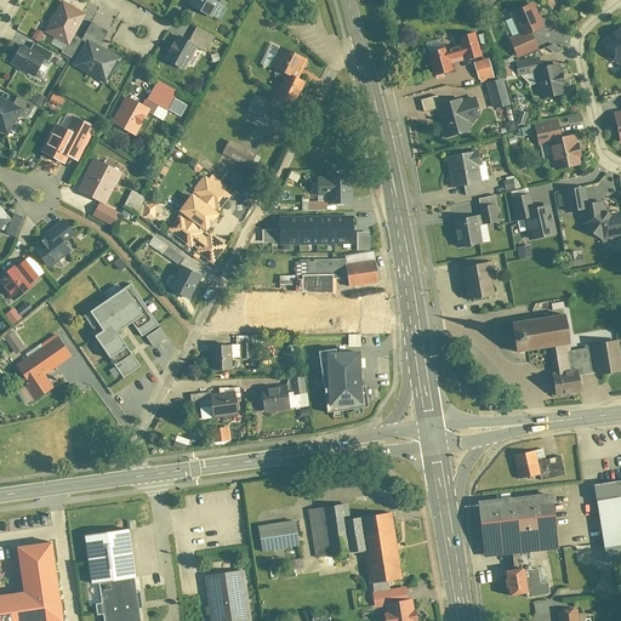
[(195,0),(191,9),(215,23),(228,0),(195,0)]
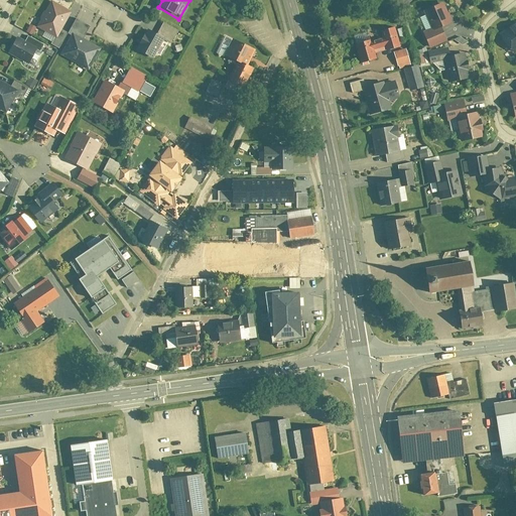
[(73,14),(53,3),(36,31),(55,42),(73,14)]
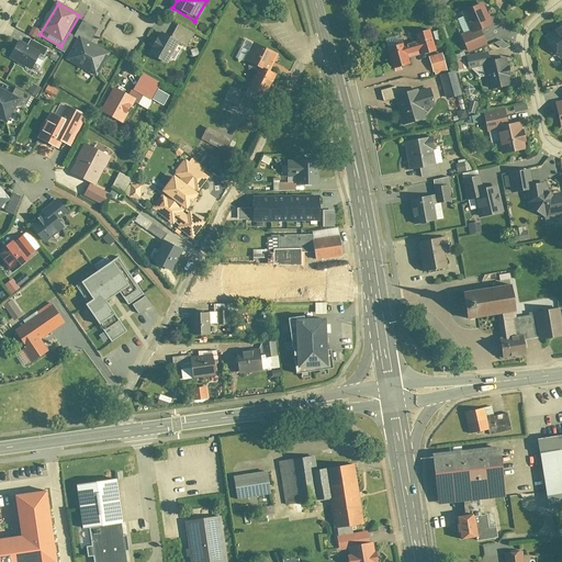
[(453,11),(462,32),(480,24),(471,3),(453,11)]
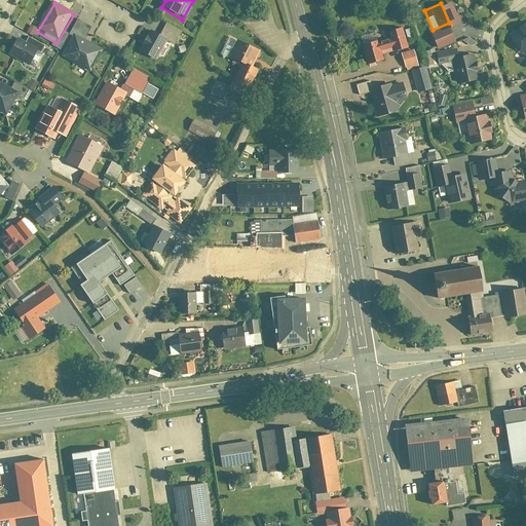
[(525,23),(518,22),(501,35),(509,43),(513,41),(519,49),(524,45),(525,45),(525,23)]
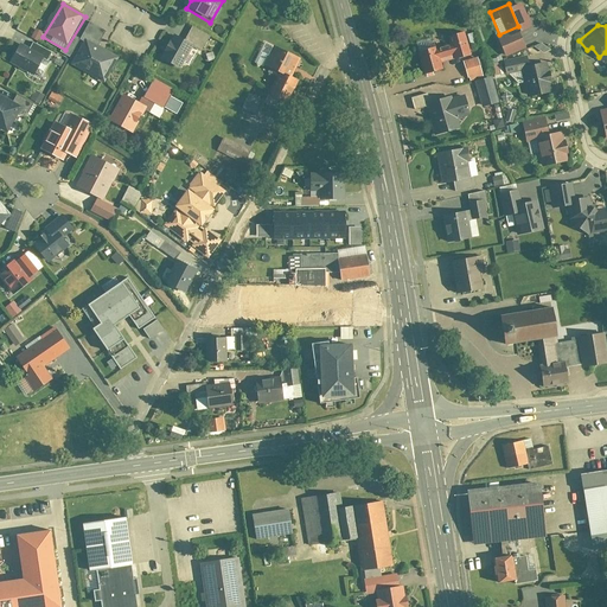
[(462,32),(452,37),(461,58),(472,55),(462,32)]
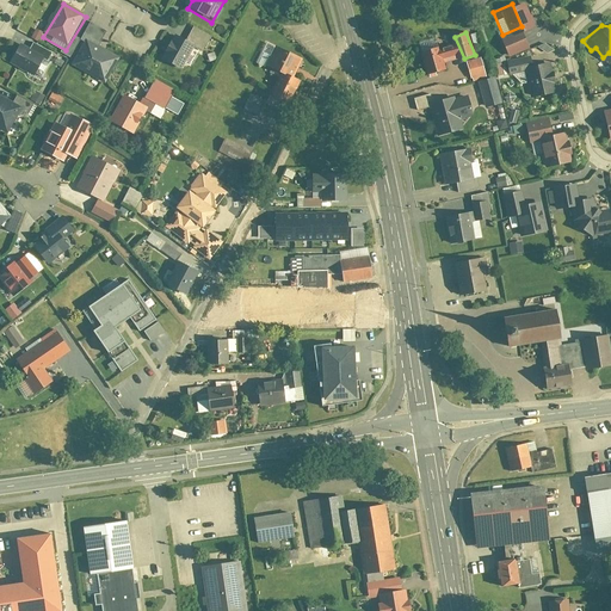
[(499,56),(517,48),(510,32),(492,41),(499,56)]
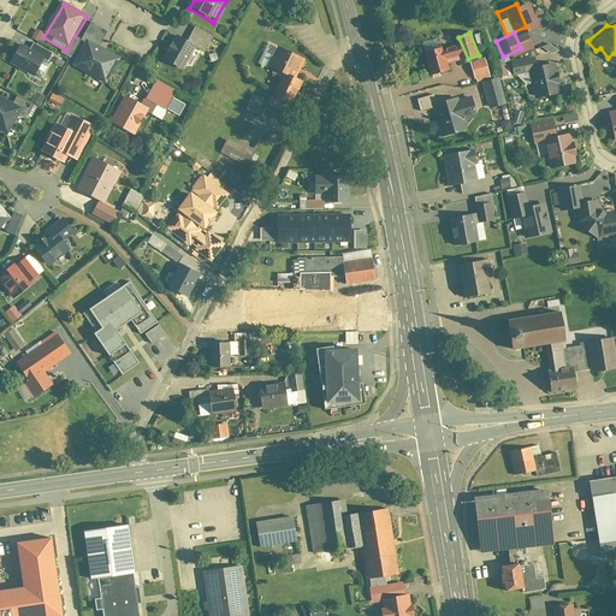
[(206,53),(182,40),(169,63),(191,76),(206,53)]
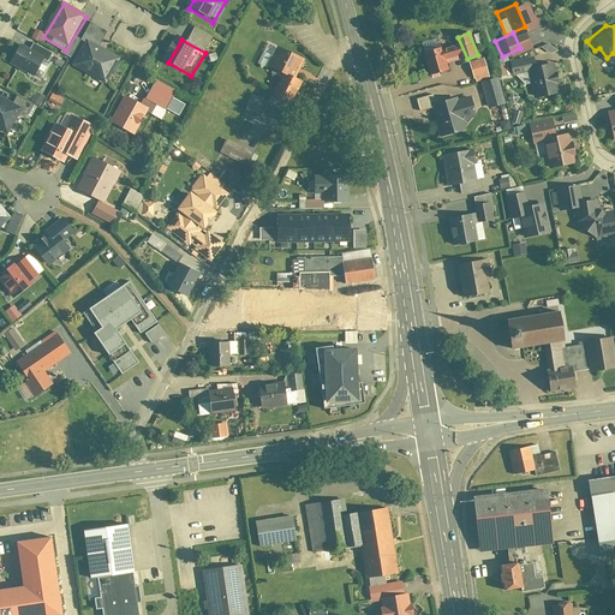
[(43,79),(54,59),(25,42),(15,63),(43,79)]
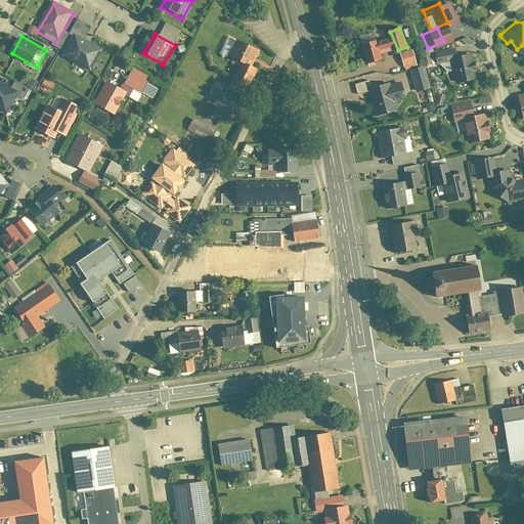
[(89,70),(99,51),(74,37),(63,55),(89,70)]
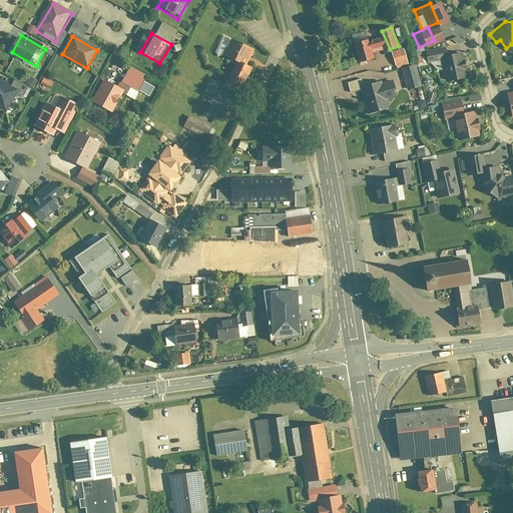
[(220,53),(238,61),(245,44),(227,37),(220,53)]
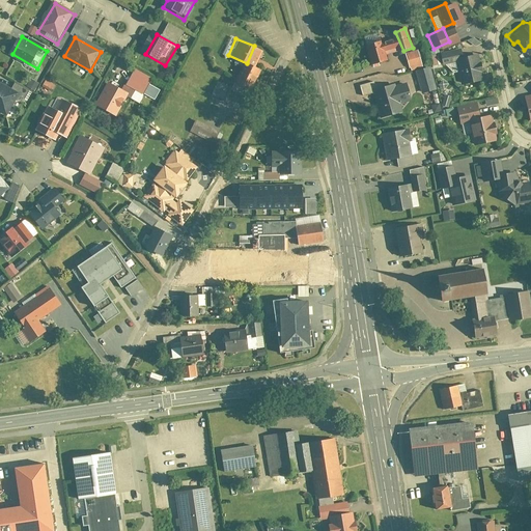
[(370,44),(373,56),(387,53),(384,39),(370,44)]
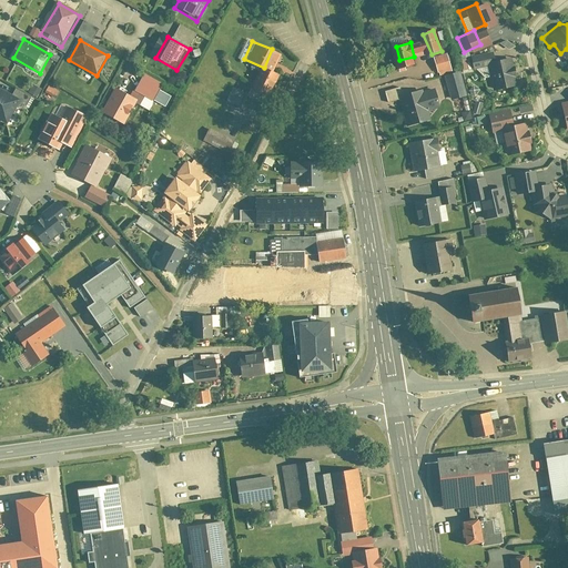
[(396,47),(378,51),(385,74),(403,70),(396,47)]
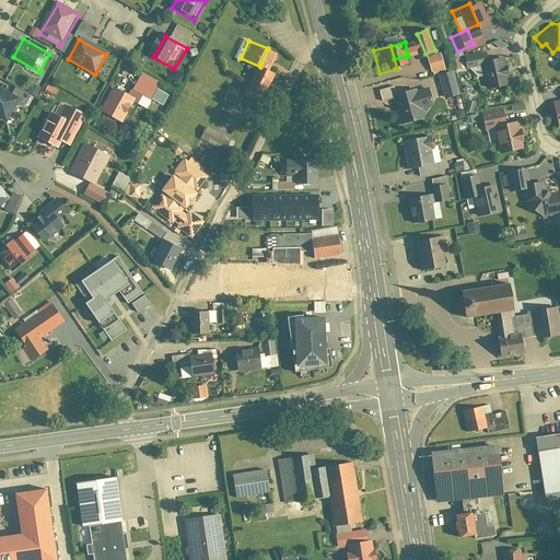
[(459,69),(478,62),(475,51),(455,57),(459,69)]
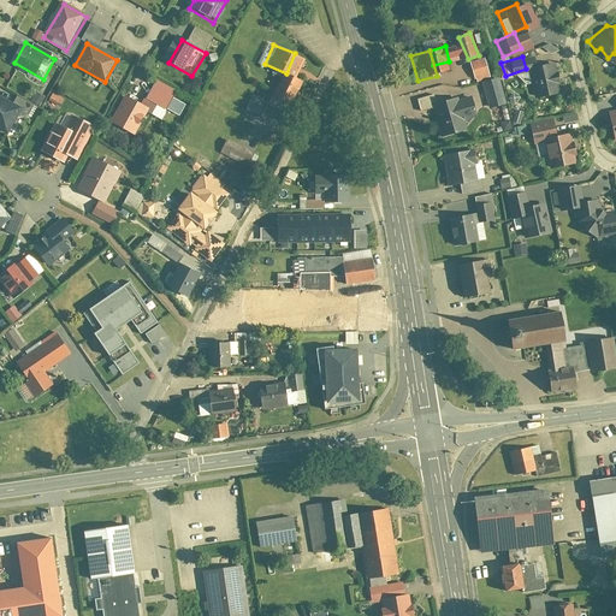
[(478,81),(493,76),(486,58),(472,63),(478,81)]
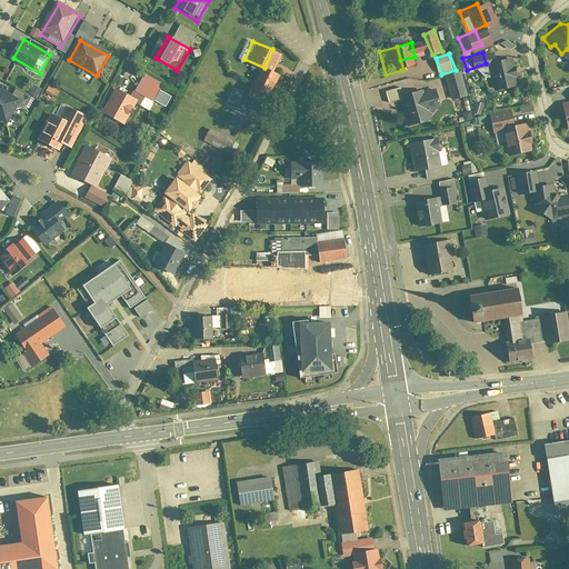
[(508,86),(501,60),(481,66),(488,91),(508,86)]
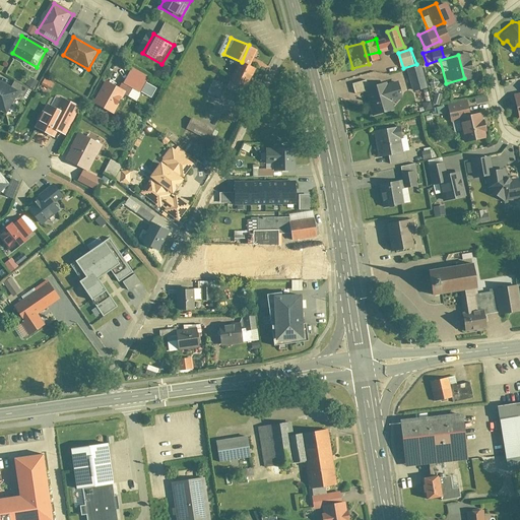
[(253,68),(236,60),(225,80),(244,88),(253,68)]
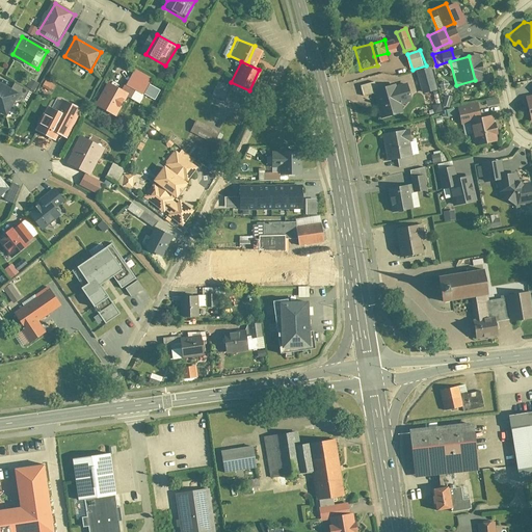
[(130,70),(124,81),(154,97),(160,85),(130,70)]
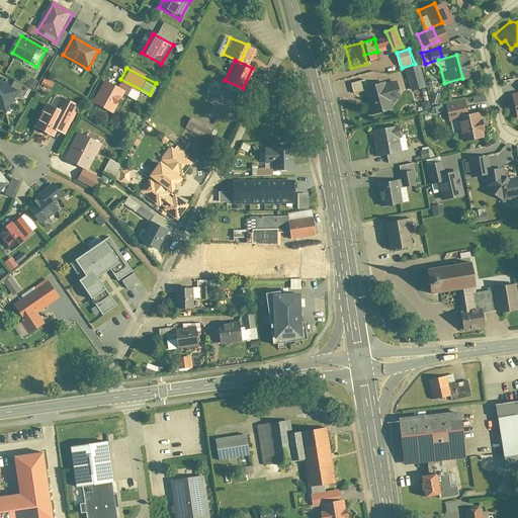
[(412,84),(408,68),(398,70),(402,87),(412,84)]
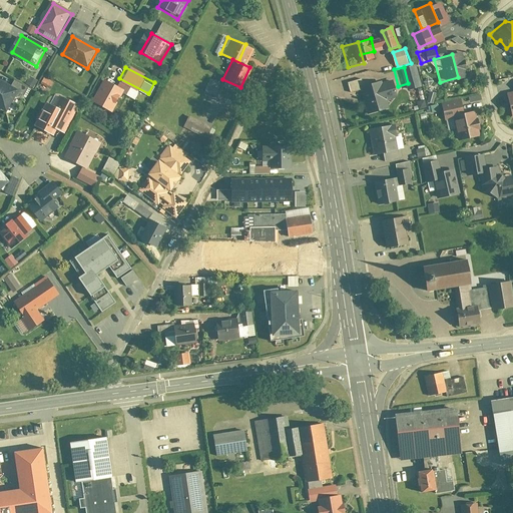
[(506,114),(512,112),(512,75),(511,76),(512,85),(512,86),(501,89),(506,114)]
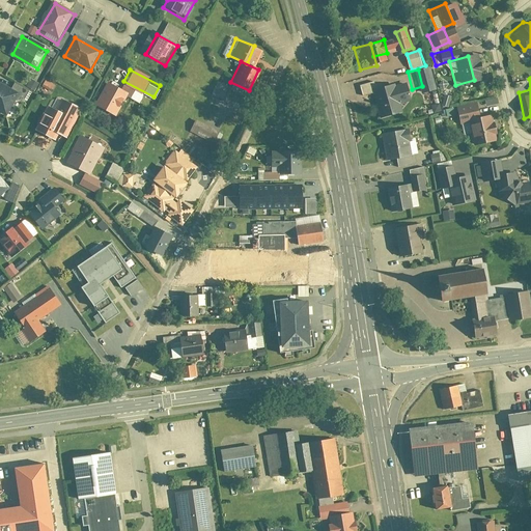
[(25,92),(0,80),(0,118),(9,123),(25,92)]
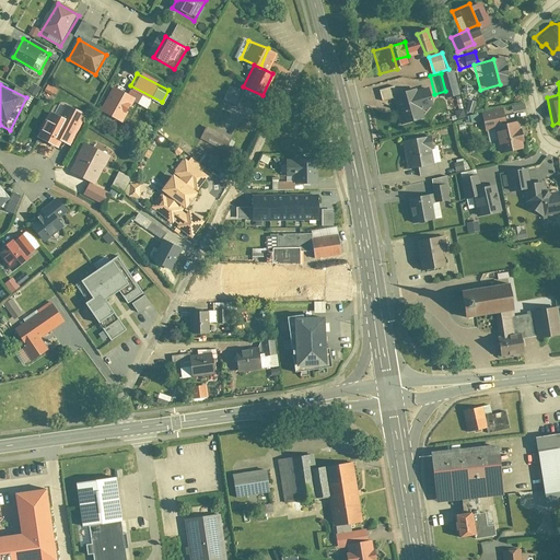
[(56,96),(59,90),(49,84),(46,92),(56,96)]
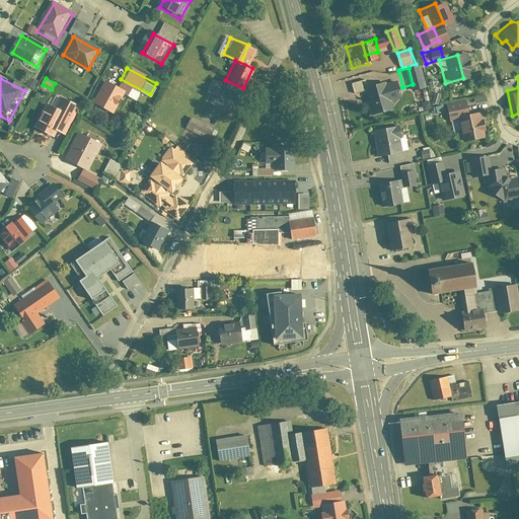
[(229,85),(214,78),(208,91),(223,98),(229,85)]
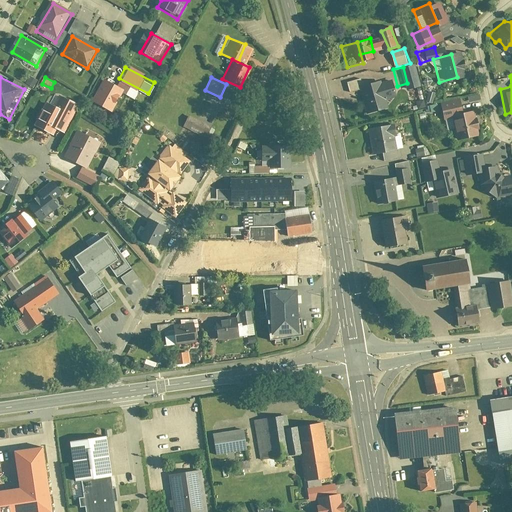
[(338,93),(353,88),(350,81),(335,86),(338,93)]
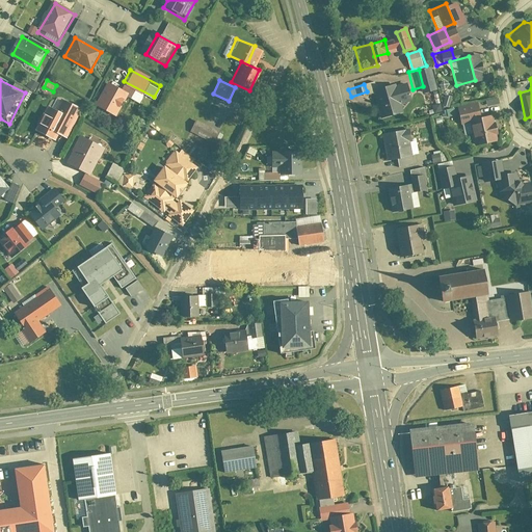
[(133,97),(113,85),(99,111),(120,122),(133,97)]
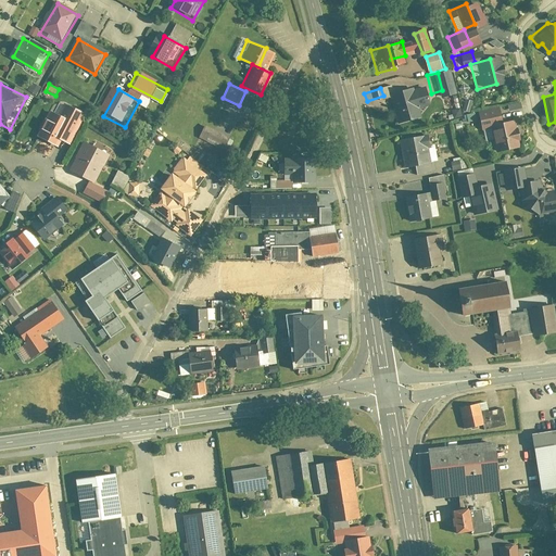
[(401,91),(380,97),(388,126),(408,121),(404,104),(417,101),(414,91),(401,95),(401,91)]
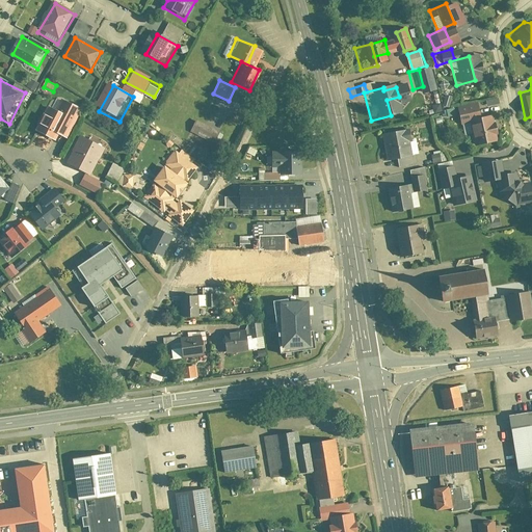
[(72,104),(50,91),(29,125),(51,138),(72,104)]
